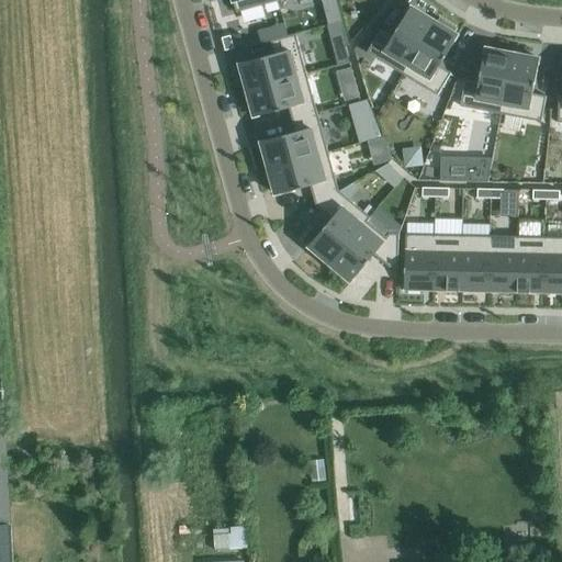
[(232,0),(236,12),(278,1),(277,0),(232,0)]
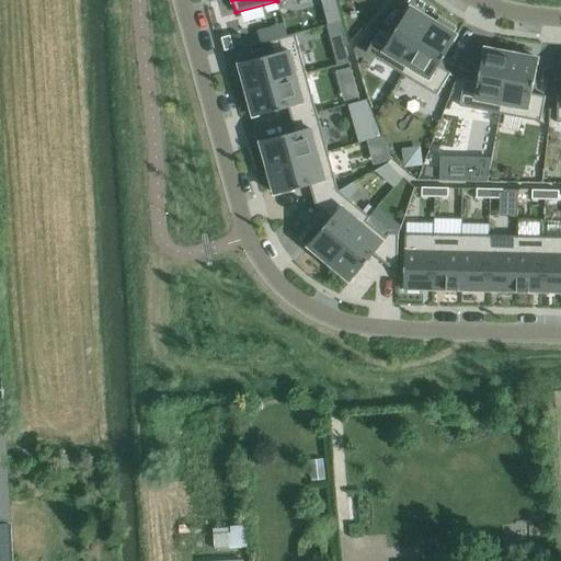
[(379,31),(366,53),(401,73),(434,21),(410,7),(391,37),(379,31)]
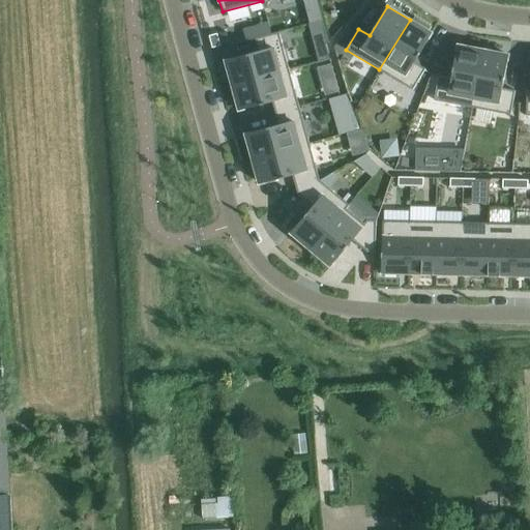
[(410,20),(379,69),(412,90),(425,69),(414,62),(432,34),(428,31),(430,27),(415,19),(413,22),(410,20)]
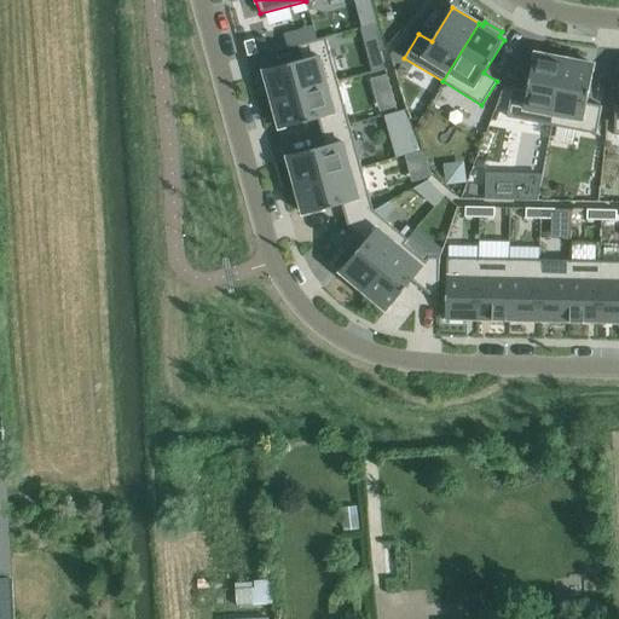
[(262,36),(254,39),(258,53),(267,51),(262,36)]
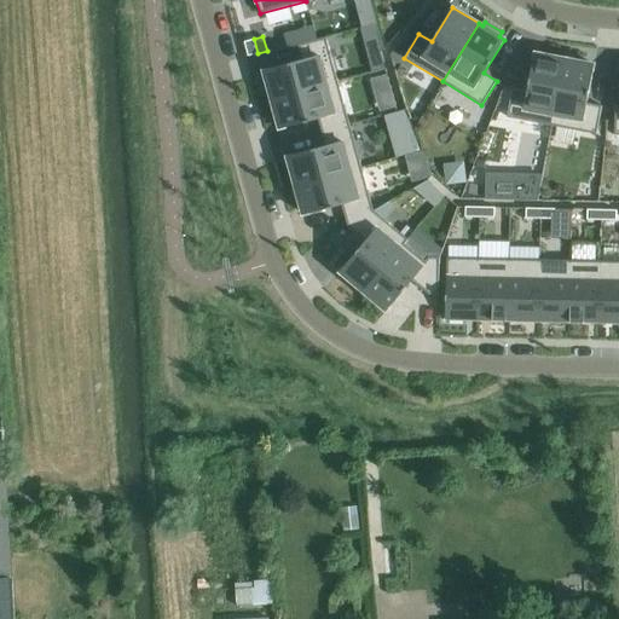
[(302,59),(264,70),(272,99),(337,81),(325,38),(298,45),(302,59)]
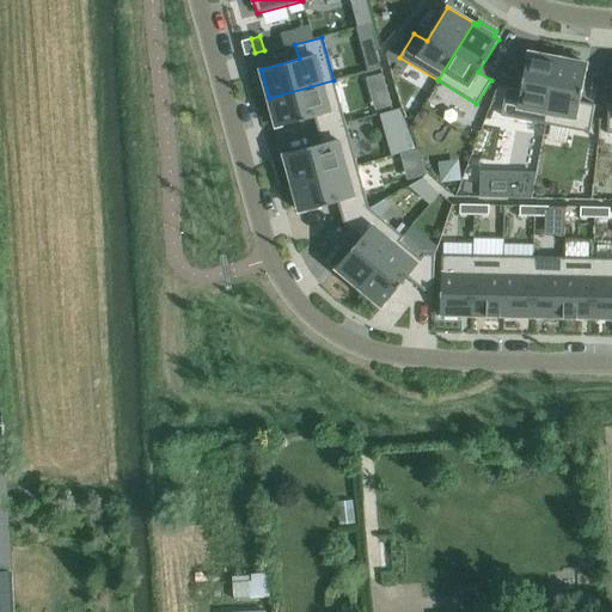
[(251,38),(242,41),(245,55),(255,53),(251,38)]
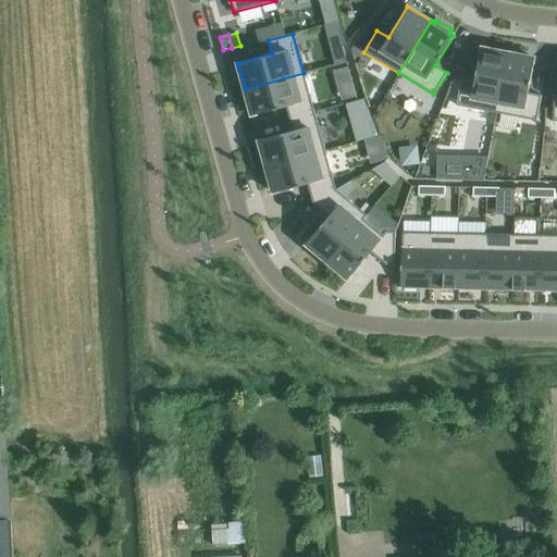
[(342,46),(332,49),(336,65),(346,62),(342,46)]
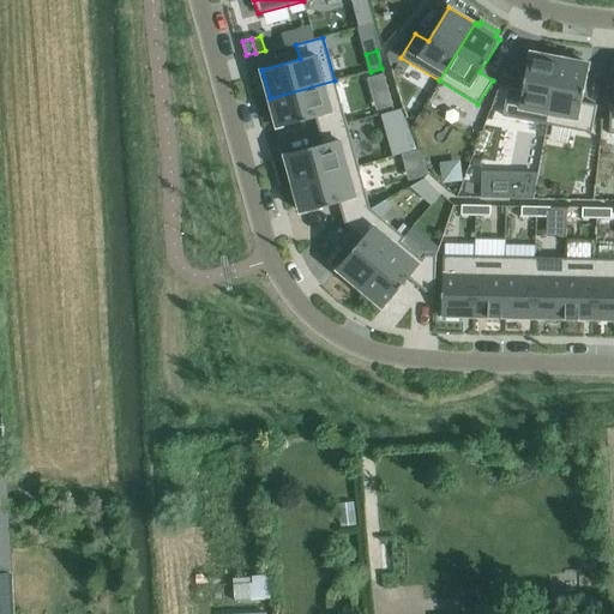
[(509,89),(503,116),(547,125),(560,59),(530,53),(523,91),(509,89)]
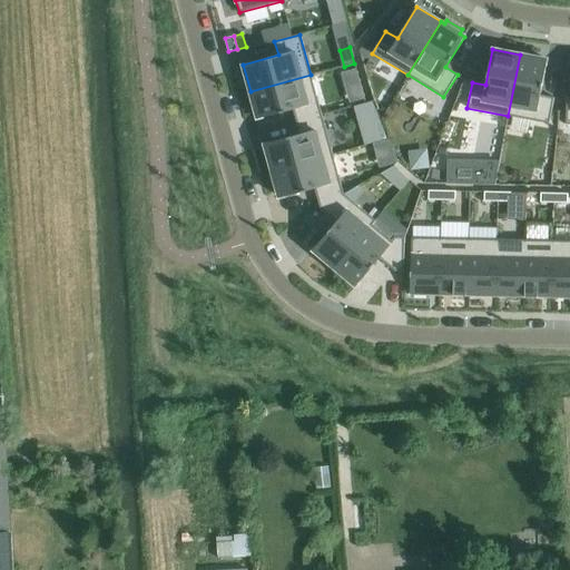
[(520,55),(508,116),(549,124),(553,98),(540,96),(547,60),(520,55)]
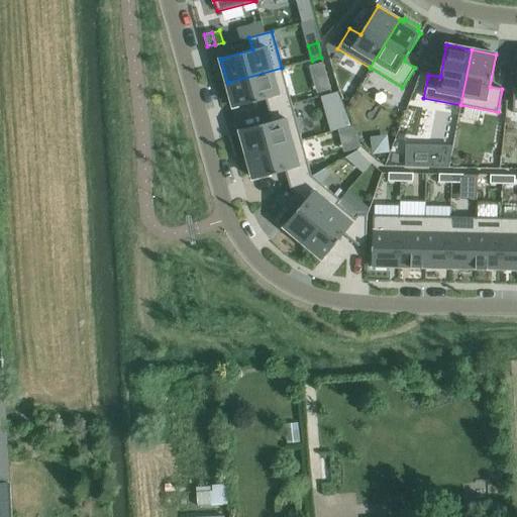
[(323,63),(309,66),(317,92),(330,89),(323,63)]
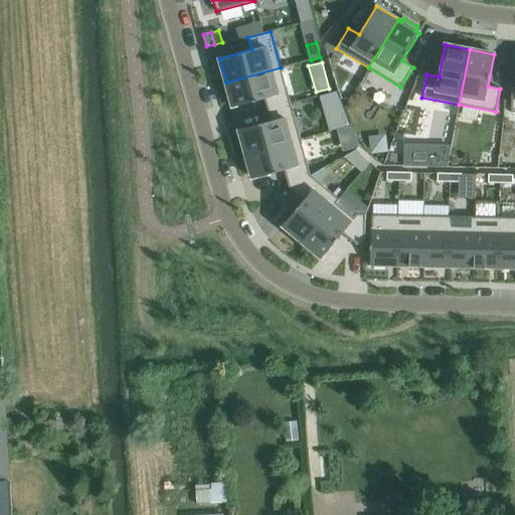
[(281,67),(226,82),(233,107),(265,99),(268,110),(291,104),(281,67)]
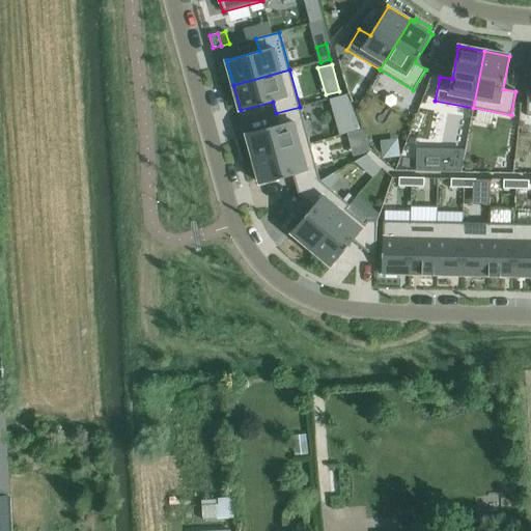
[(279,124),(247,134),(253,158),(309,142),(300,107),(276,113),(279,124)]
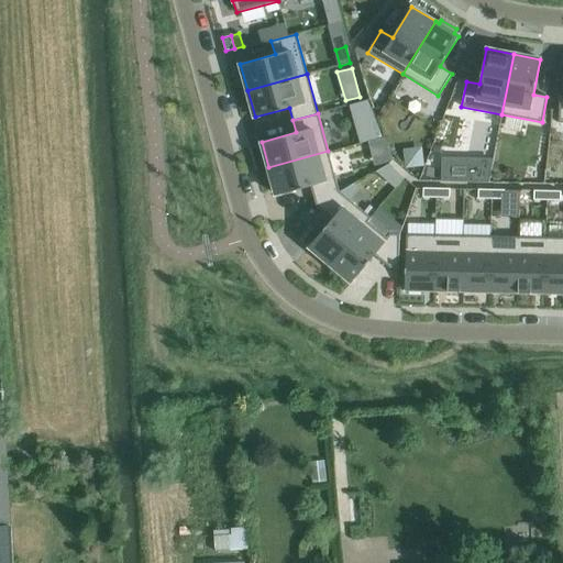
[(328,151),(268,167),(276,195),(311,186),(313,197),(339,190),(328,151)]
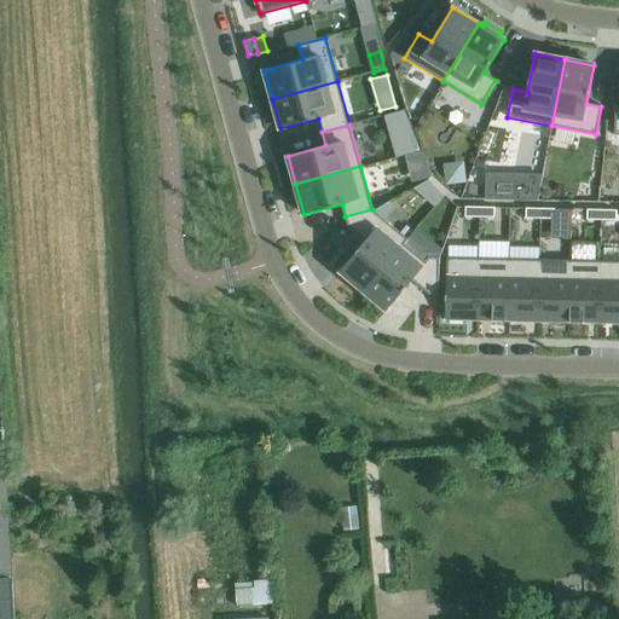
[(433,186),(427,194),(438,203),(445,196),(433,186)]
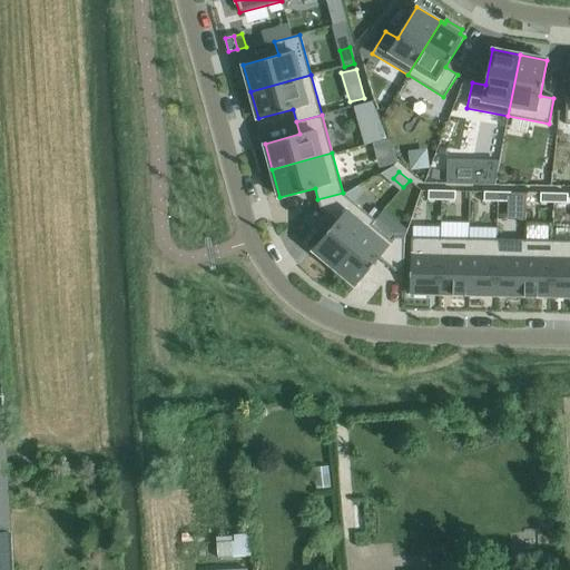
[(429,190),(429,199),(442,199),(442,190),(429,190)]
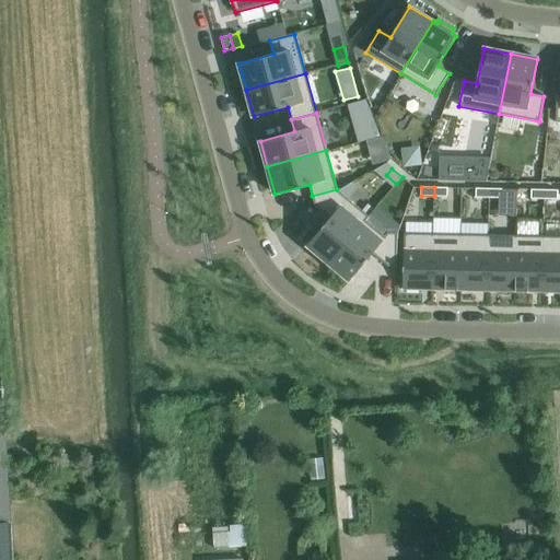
[(434,187),(434,196),(447,197),(447,188),(434,187)]
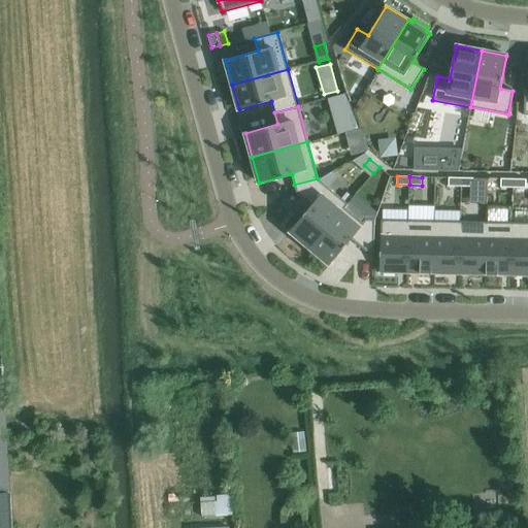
[(449,177),(449,186),(461,186),(461,177),(449,177)]
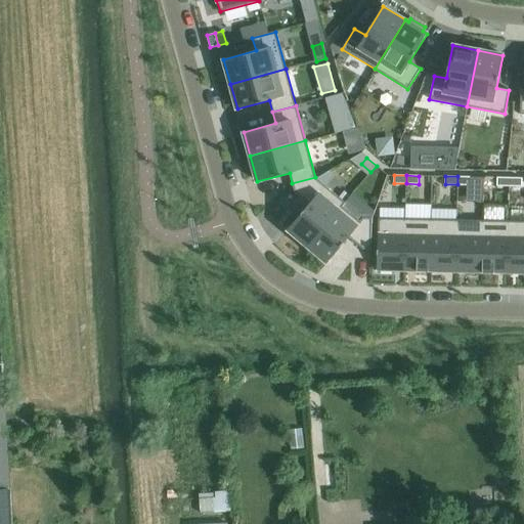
[(457,176),(457,184),(470,185),(470,177),(457,176)]
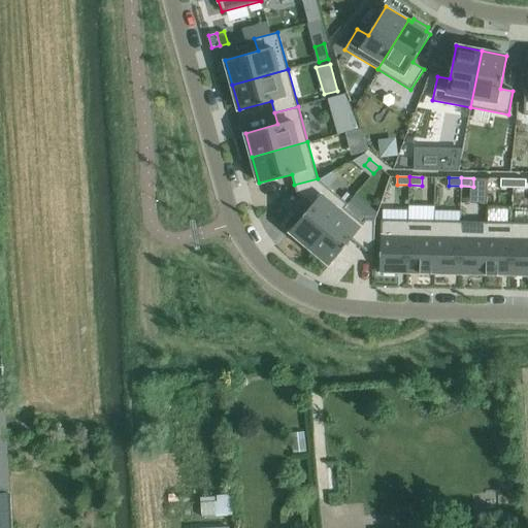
[(311,205),(290,231),(310,248),(348,204),(318,179),(318,178),(294,185),(297,193),(311,205)]
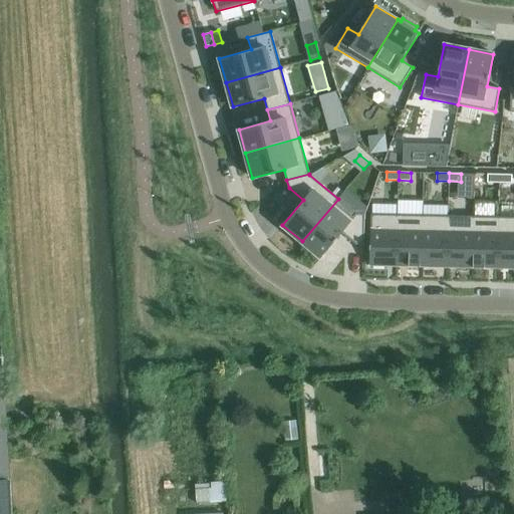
[(487,174),(487,182),(499,183),(500,175),(487,174)]
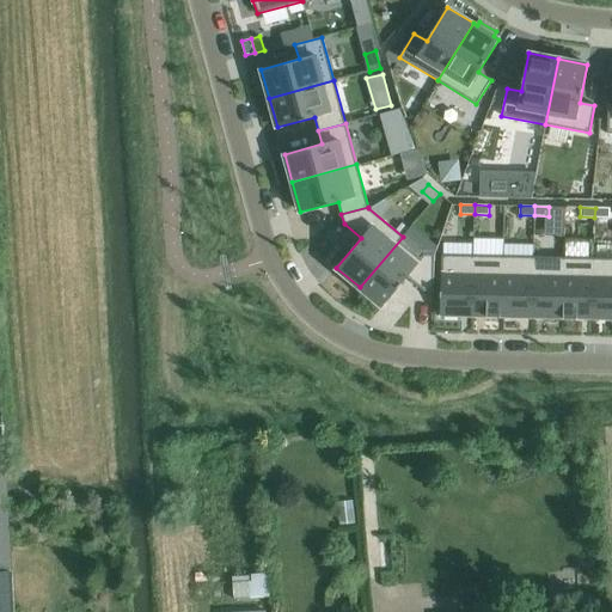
[(595,208),(594,218),(609,218),(610,208),(595,208)]
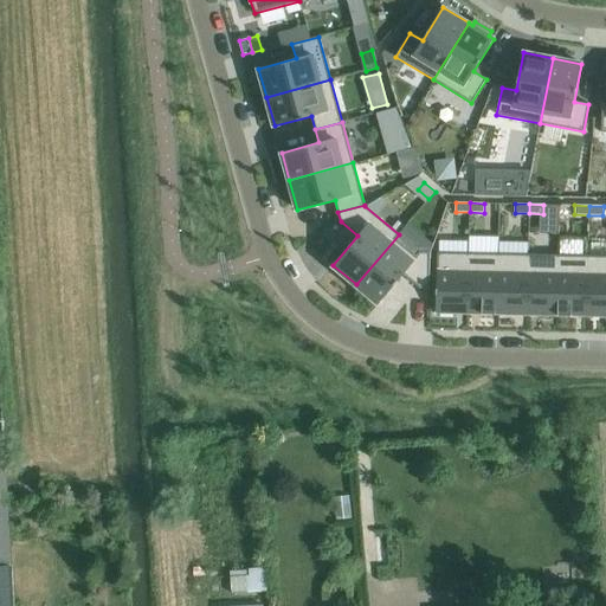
[(399,234),(356,284),(379,304),(404,275),(419,288),(429,288),(430,252),(420,252),(416,256),(395,239),(399,234)]
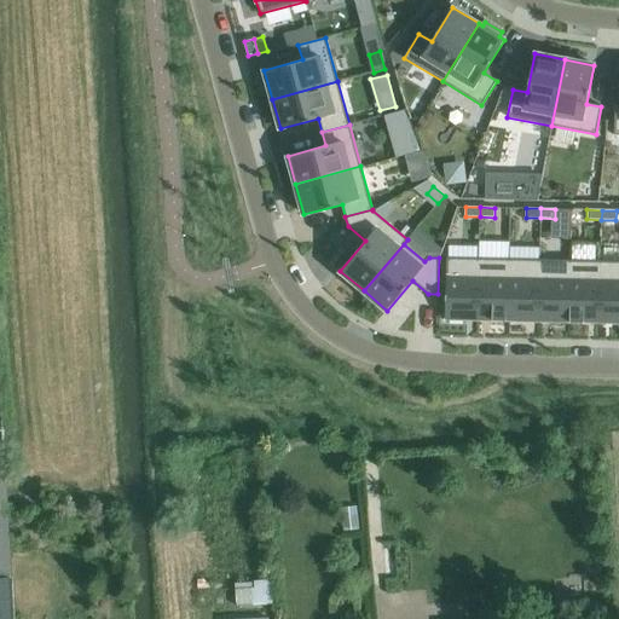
[(446,258),(445,319),(478,320),(479,258),(446,258)]
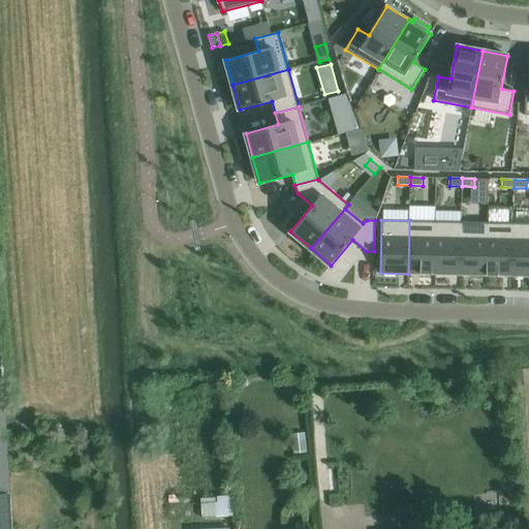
[(409,220),(408,274),(434,274),(435,221),(409,220)]
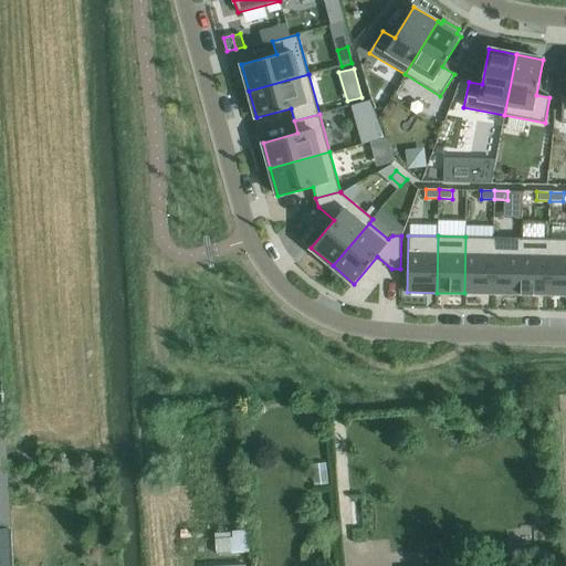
[(465,237),(464,293),(492,294),(493,238),(465,237)]
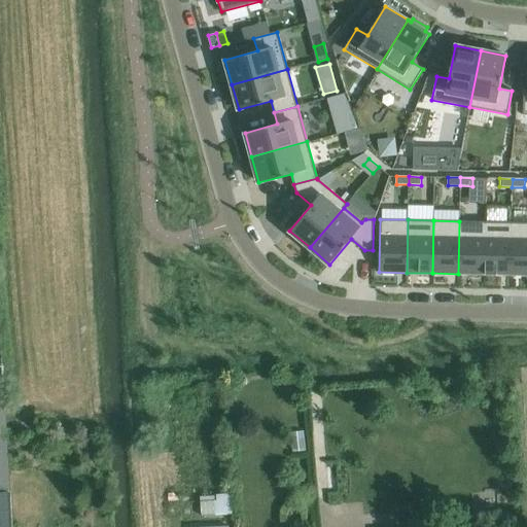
[(459,221),(458,274),(484,274),(485,221),(459,221)]
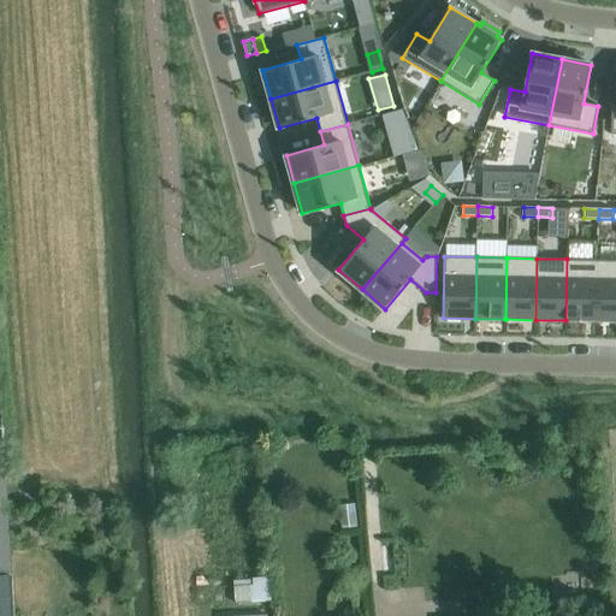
[(567,259),(566,320),(596,321),(597,260),(567,259)]
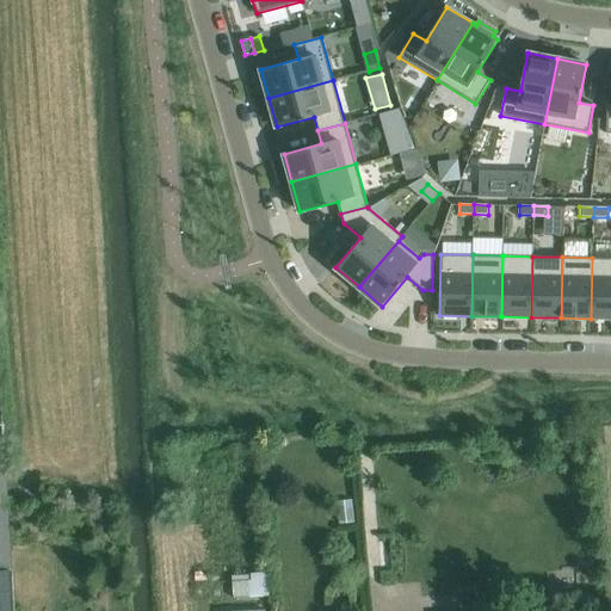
[(610,258),(592,258),(591,319),(610,319),(610,258)]
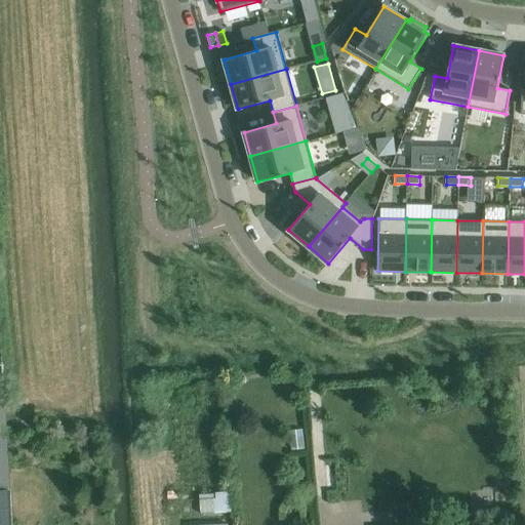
[(3,387),(0,386),(0,524),(11,524),(10,490),(9,490),(3,387)]
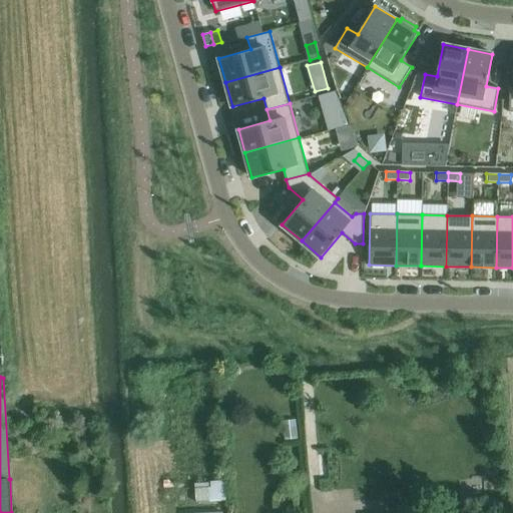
[(295,420),(283,421),(285,440),(297,439),(295,420)]
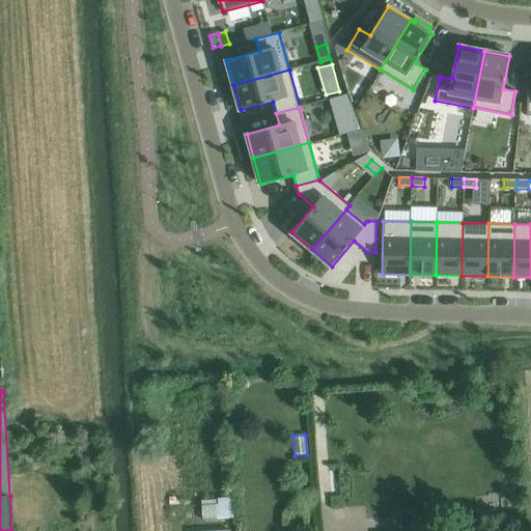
[(199,530),(231,529),(230,498),(198,499),(199,530)]
